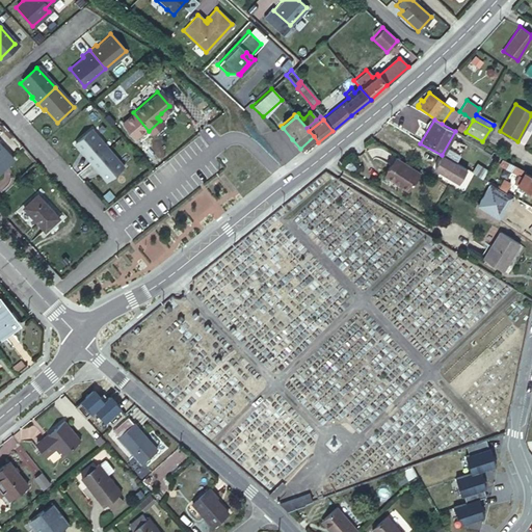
[(163,124),(160,121),(149,131),(151,134),(163,124)]
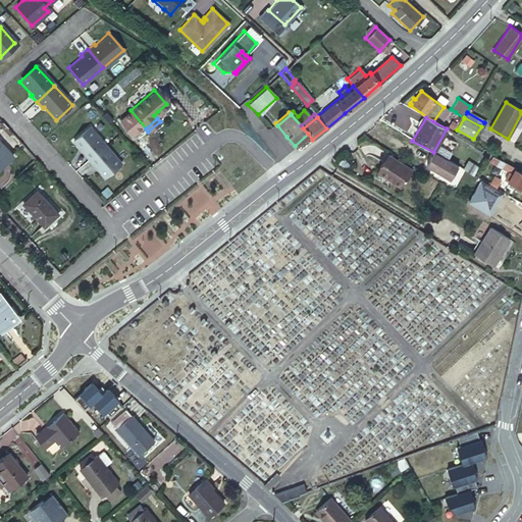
[(120,163),(88,127),(71,143),(104,177),(120,163)]
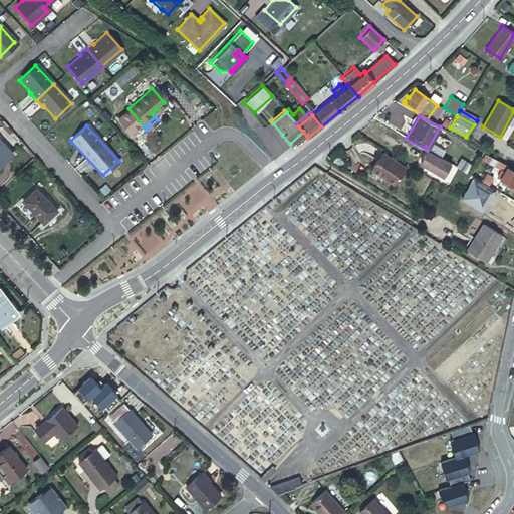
[(0,141),(0,165),(12,155),(0,141)]
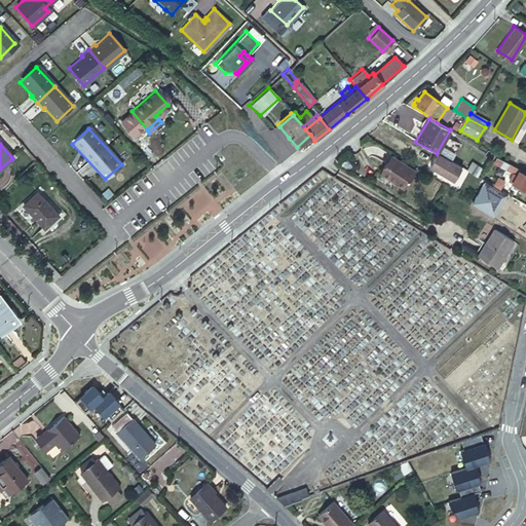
[(428,166),(453,181),(461,167),(437,153),(428,166)]
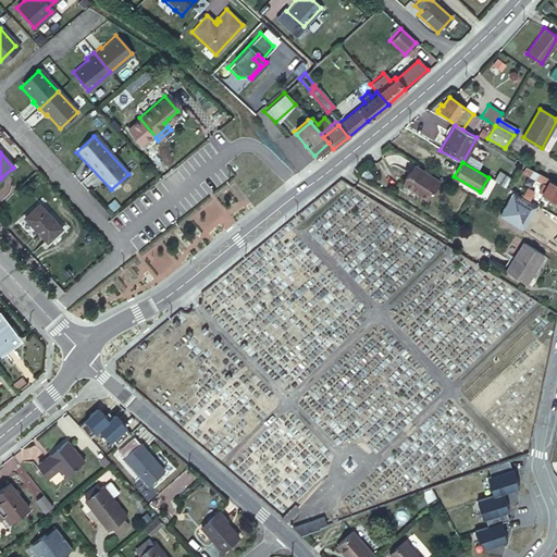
[(437,182),(413,166),(404,183),(419,193),(418,195),(426,200),(437,182)]
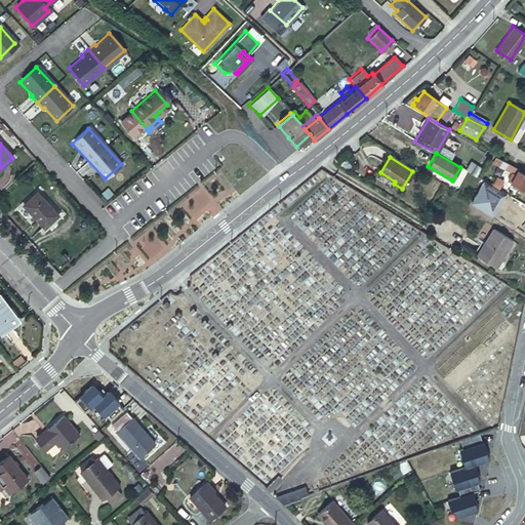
[(517,169),(506,163),(502,169),(511,173),(507,182),(510,184),(524,191),(524,176),(524,177),(524,175),(524,174),(517,170),(517,169)]
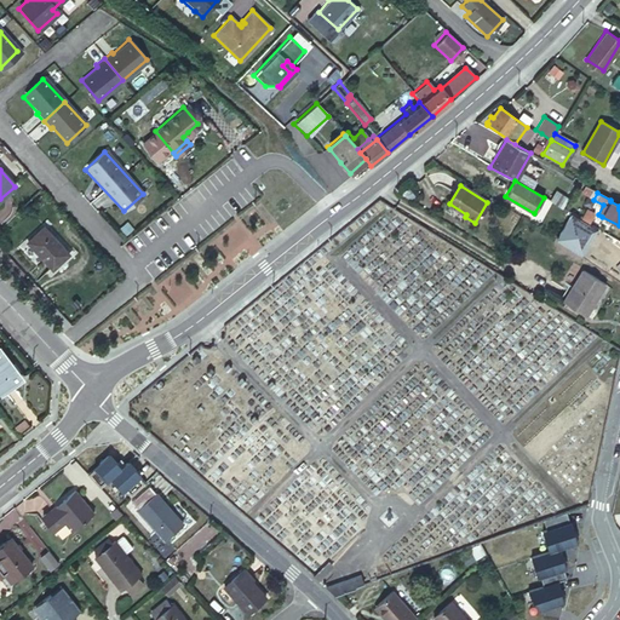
[(563,210),(568,200),(558,194),(554,204),(563,210)]
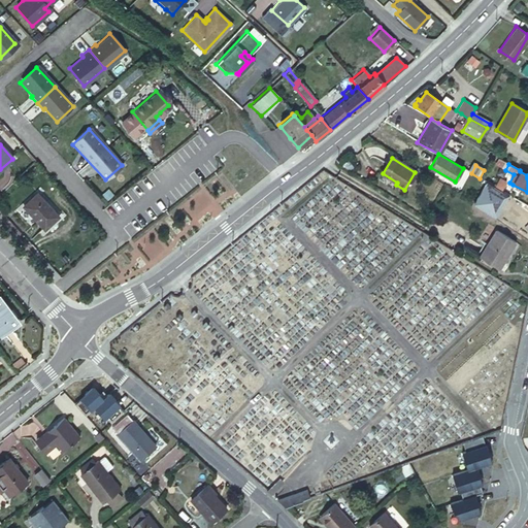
[(383,173),(382,175),(396,185),(397,183),(383,173)]
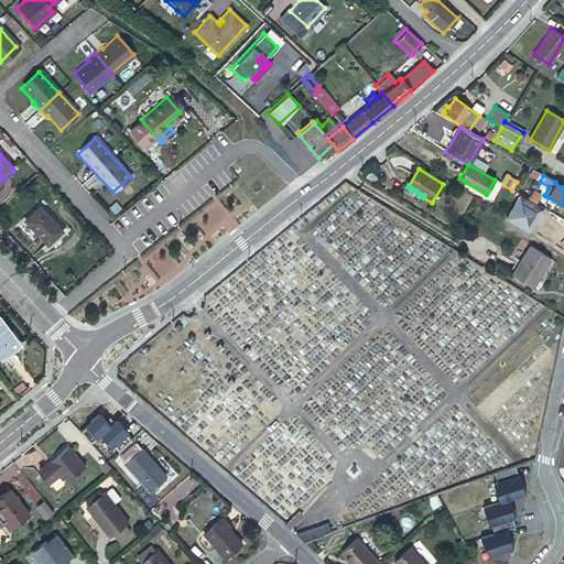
[(529,201),(535,204),(540,195),(533,192),(529,201)]
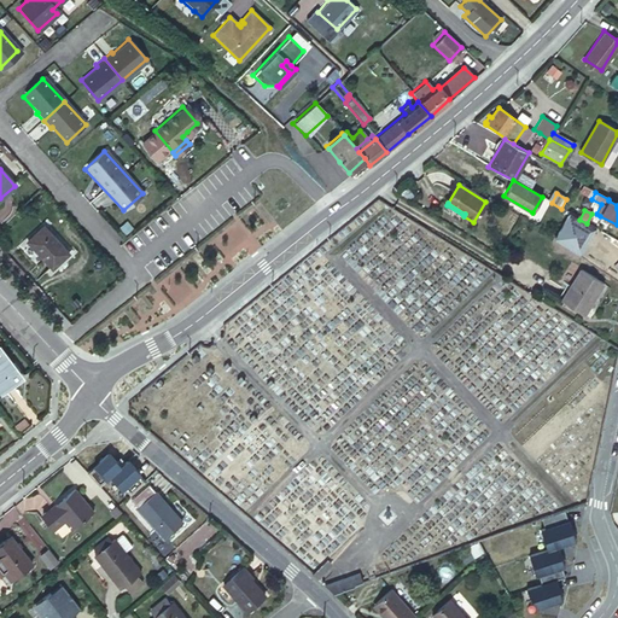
[(69,254),(44,226),(27,242),(53,268),(69,254)]
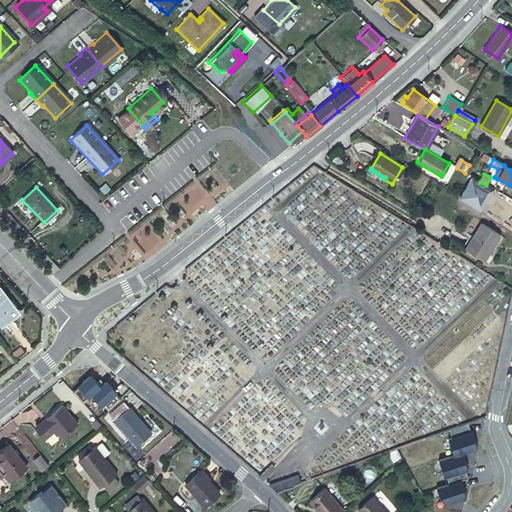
[(500,236),(481,226),(468,253),(486,263),(500,236)]
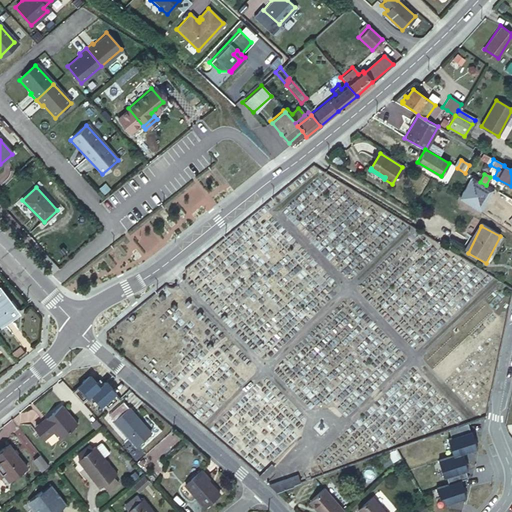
[(0,322),(2,325),(18,312),(0,288),(0,322)]
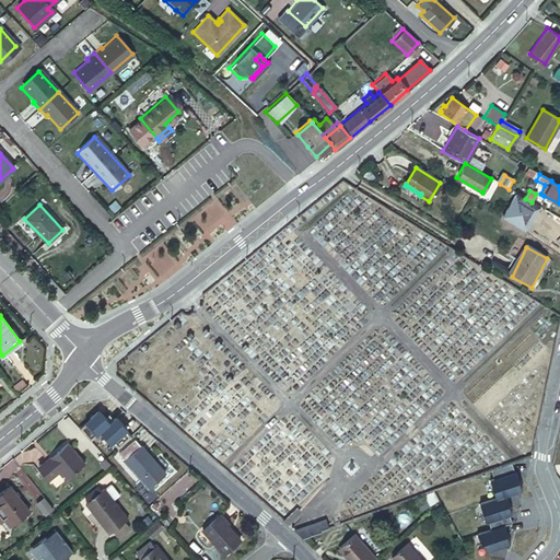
[(119,454),(151,487),(165,473),(135,440),(119,454)]
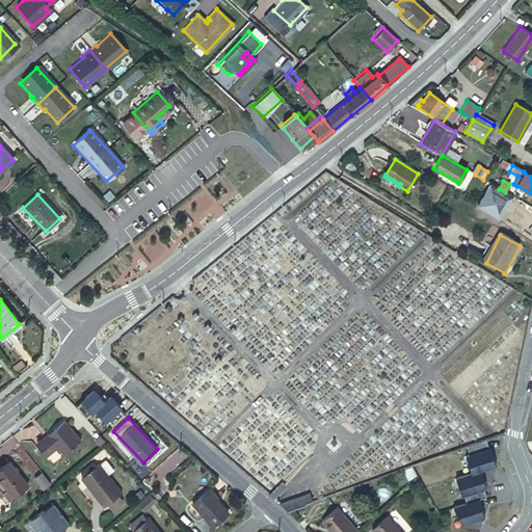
[(65,421),(32,447),(43,459),(58,446),(63,453),(81,441),(65,421)]
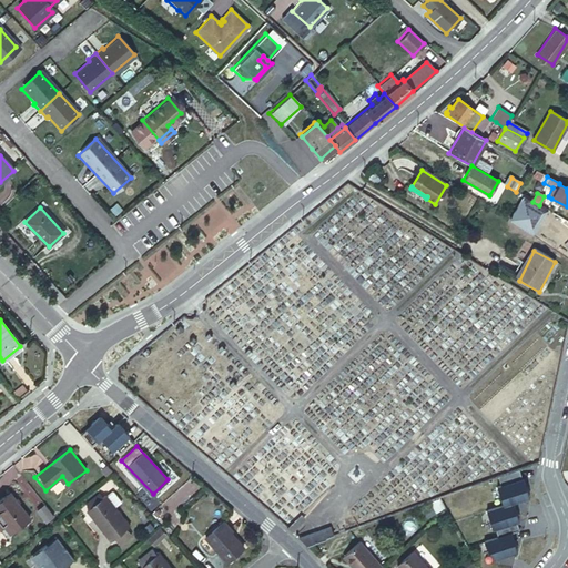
[(518,470),(497,477),(500,487),(496,488),(503,506),(486,511),(492,530),(495,529),(497,538),(484,543),(493,559),(516,551),(510,534),(518,531),(516,523),(518,521),(511,503),(528,497),(523,479),(521,479),(518,470)]
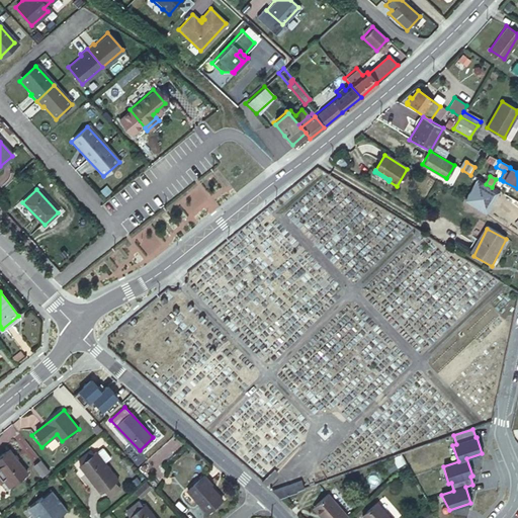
[(9,448),(0,455),(0,481),(2,484),(9,479),(12,483),(27,470),(9,448)]
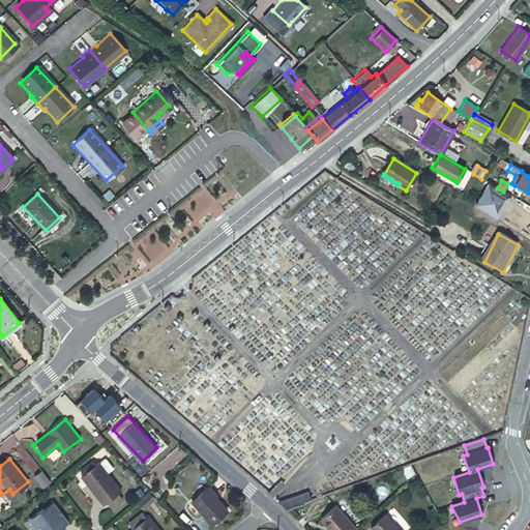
[(105,503),(108,501),(120,491),(98,462),(82,475),(105,503)]
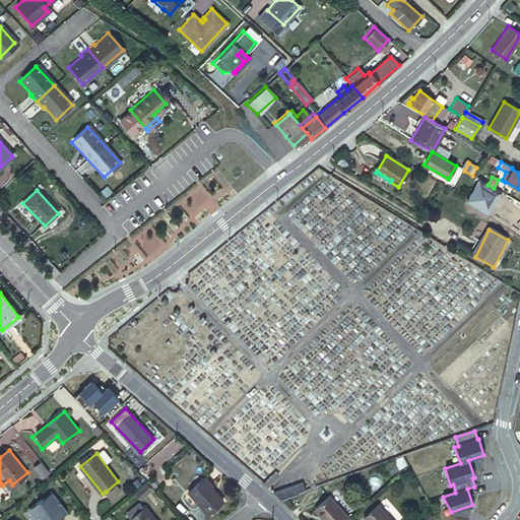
[(33,466),(41,477),(48,472),(40,461),(33,466)]
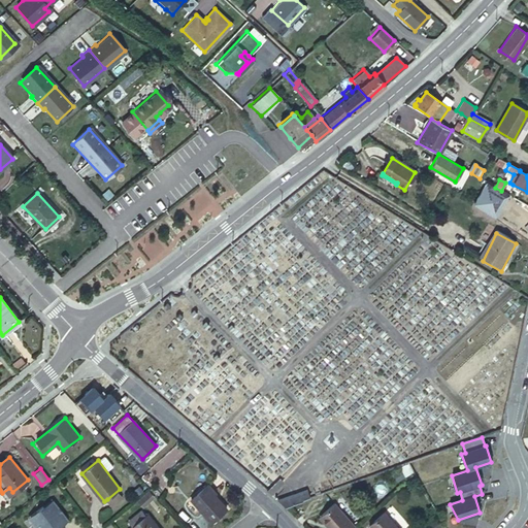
[(266,490),(269,494),(282,482),(278,479),(266,490)]
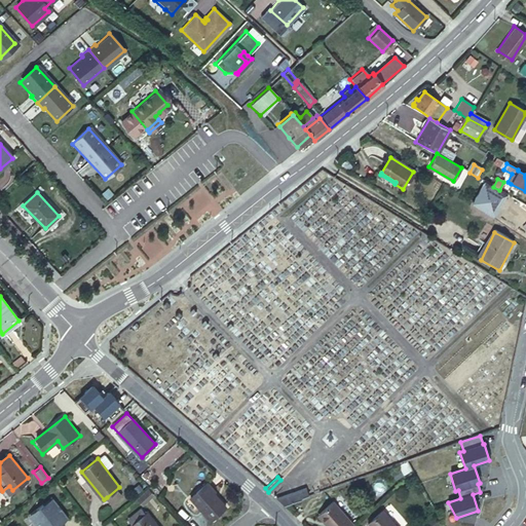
[(192,498),(211,521),(226,508),(207,485),(192,498)]
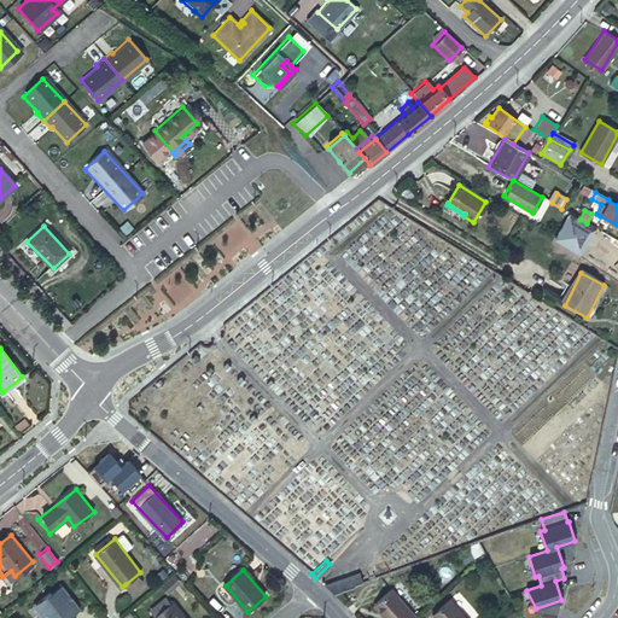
[(140,572),(126,584),(130,592),(146,581),(140,572)]
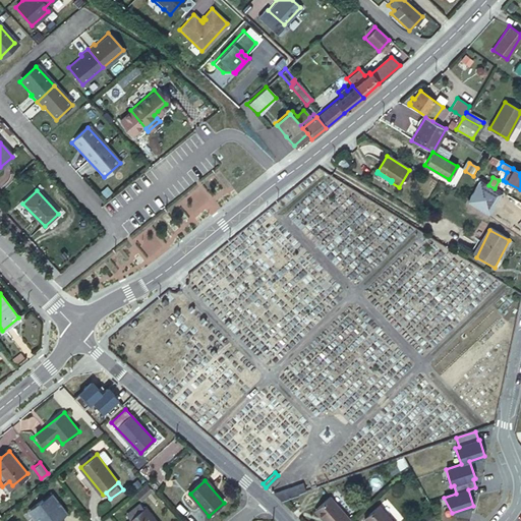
[(297,494),(304,490),(302,483),(274,494),(281,500),(297,495),(297,494)]
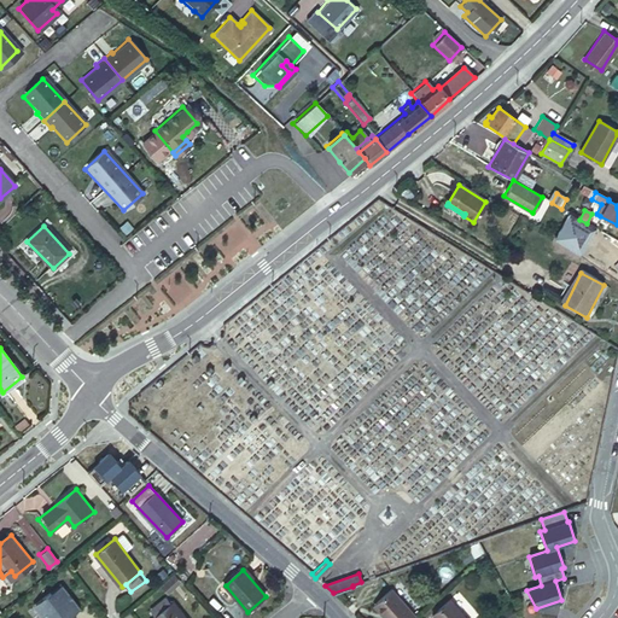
[(175,575),(163,586),(169,593),(181,582),(175,575)]
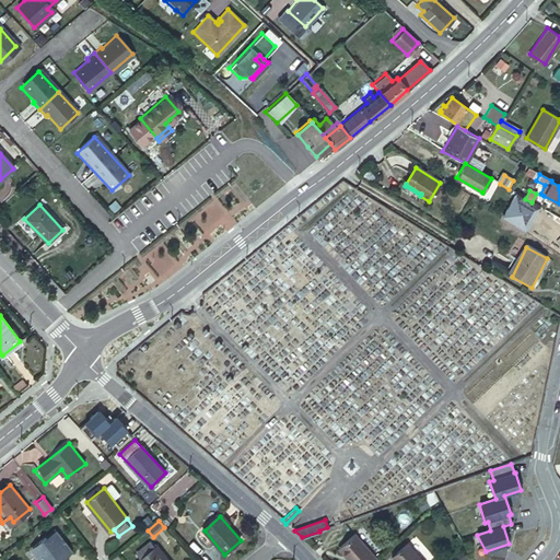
[(36,555),(34,557),(36,559),(59,559),(71,551),(54,531),(45,538),(44,536),(31,547),(36,555)]
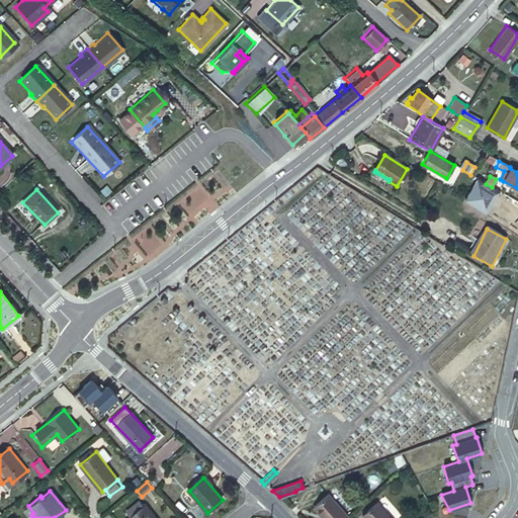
[(346,517),(348,517),(328,495),(315,506),(324,517),(322,517),(346,517)]
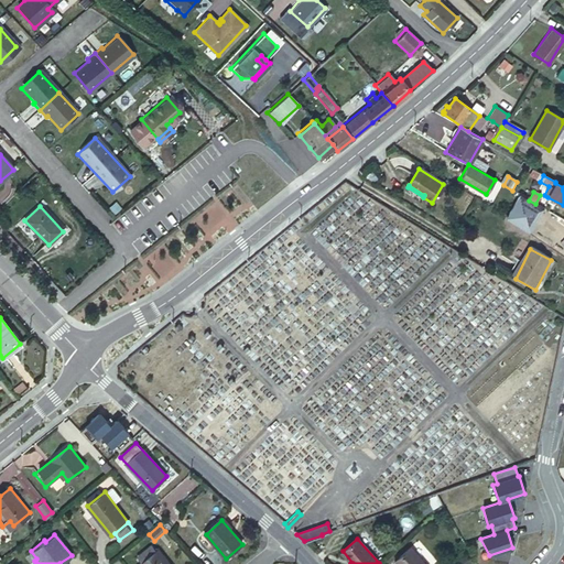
[(136,555),(141,562),(156,550),(151,543),(136,555)]
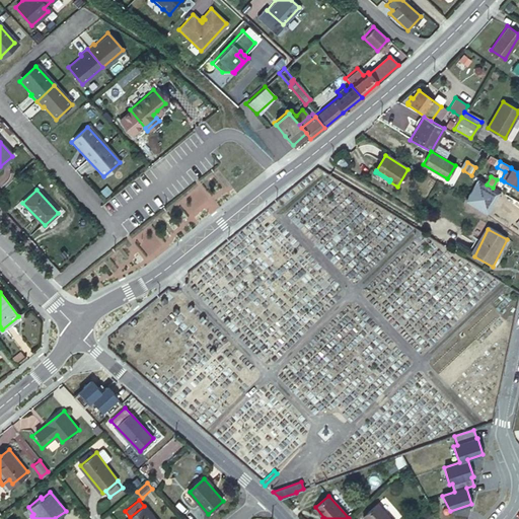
[(144,506),(130,517),(129,518),(127,518),(155,518),(145,505),(144,506)]
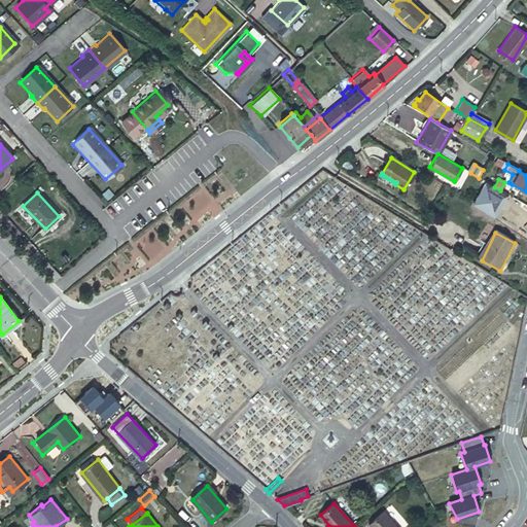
[(394,526),(383,514),(369,526),(370,526),(394,526)]
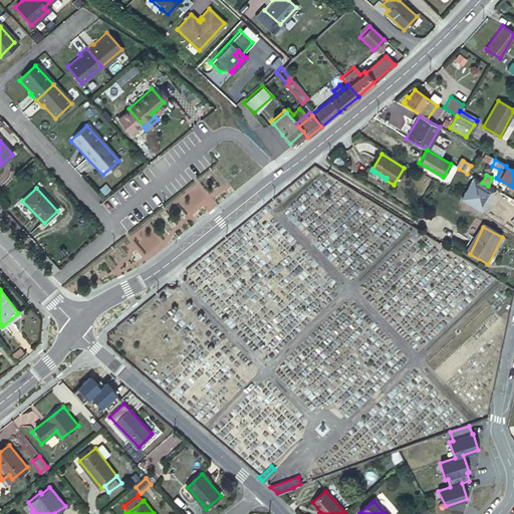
[(25,504),(31,511),(33,509),(28,502),(25,504)]
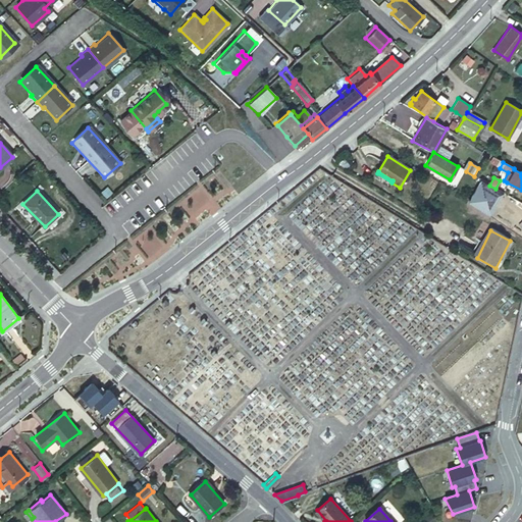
[(324,521),(326,521),(317,510),(315,512),(324,521)]
